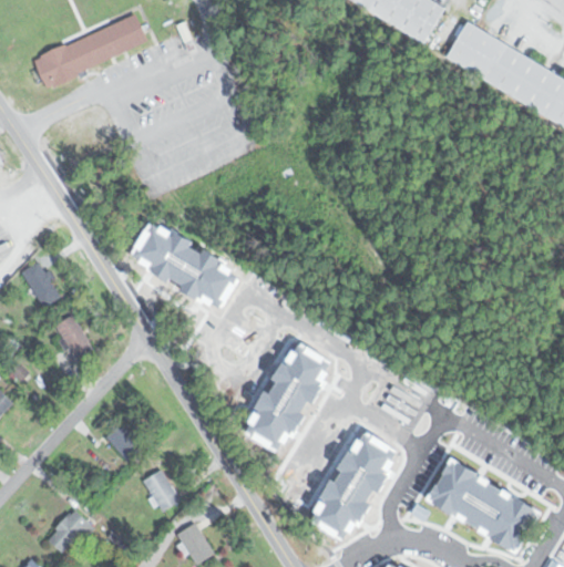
[(350,0),(424,42),(445,4),(437,0),(350,0)]
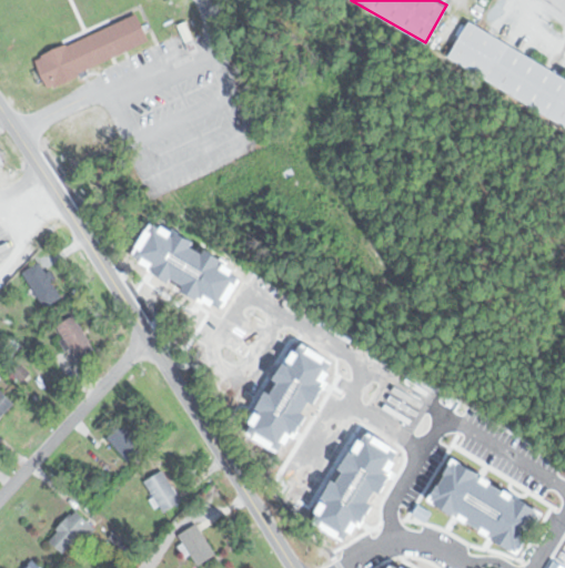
[(48,89),(148,40),(134,11),(33,60),(48,89)]
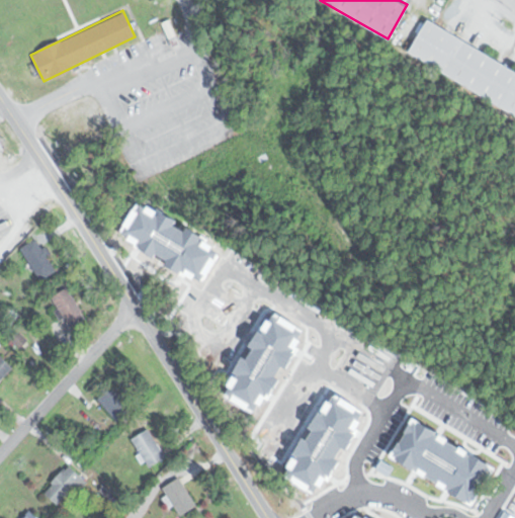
[(514,117),(514,72),(423,17),(403,51),(514,117)]
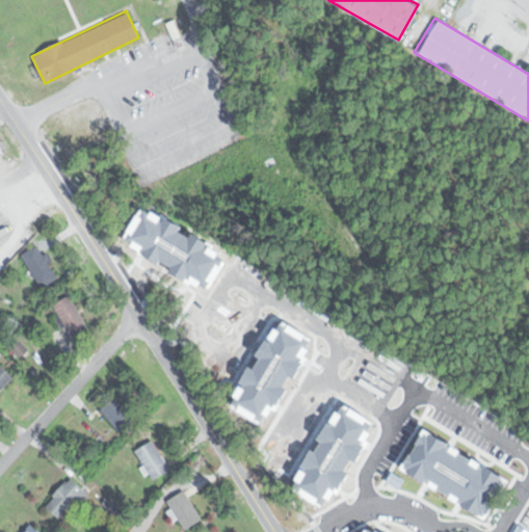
[(41,288),(58,277),(38,243),(20,254),(41,288)]
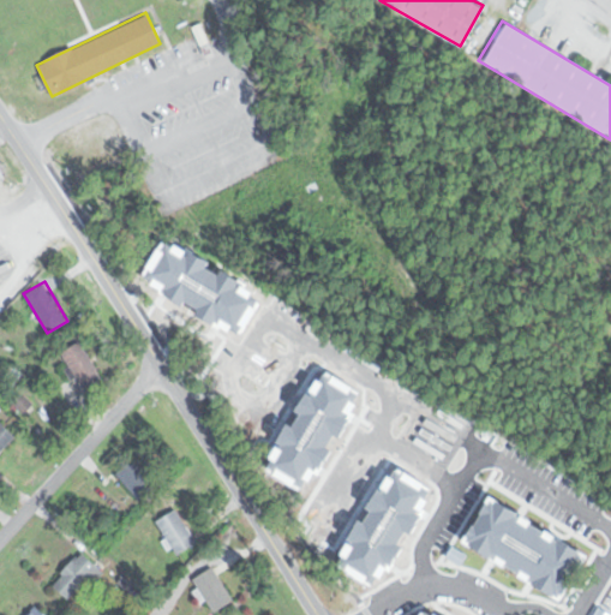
[(198,332),(240,358),(246,347),(204,322),(198,332)]
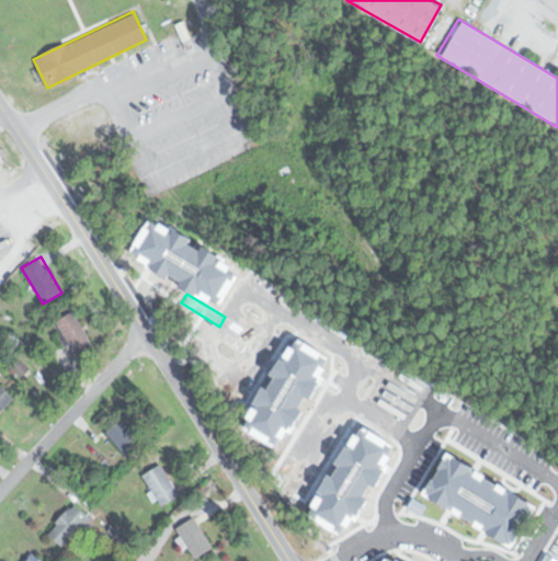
[(54,322),(77,356),(93,345),(70,311),(54,322)]
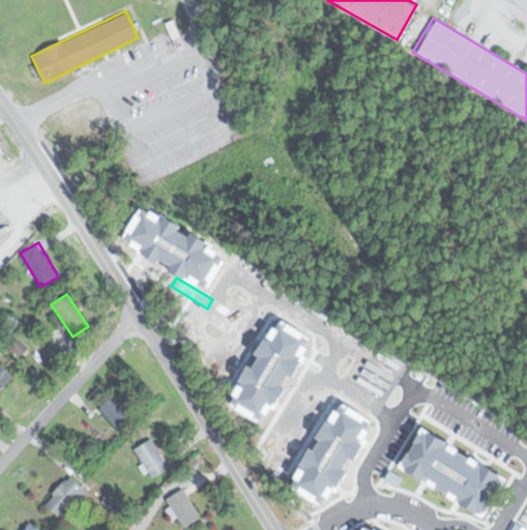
[(232,375),(272,347),(266,337),(226,366),(232,375)]
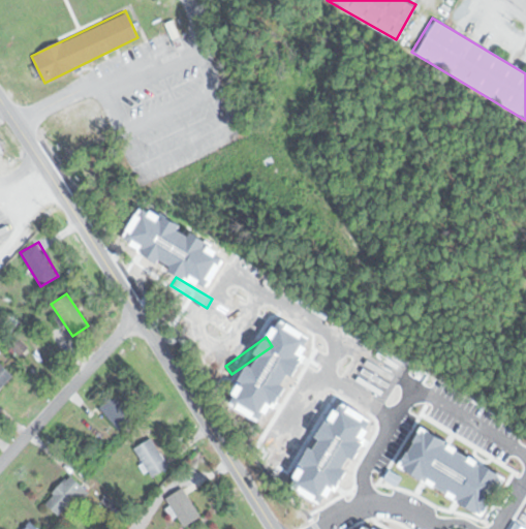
[(243,387),(248,395),(284,370),(279,363),(243,387)]
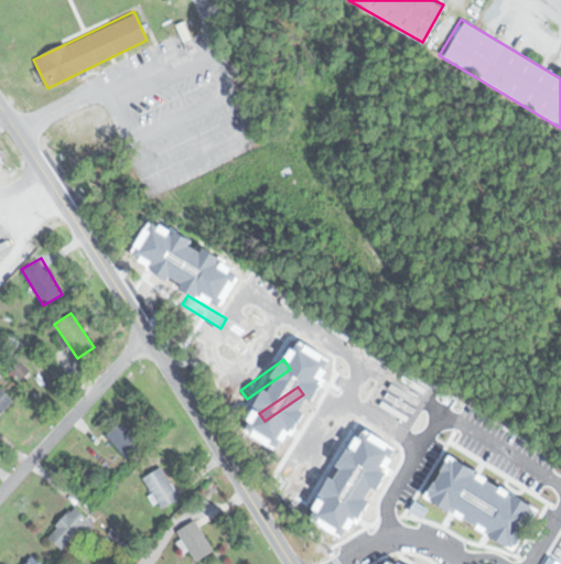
[(0,413),(12,403),(0,388),(0,413)]
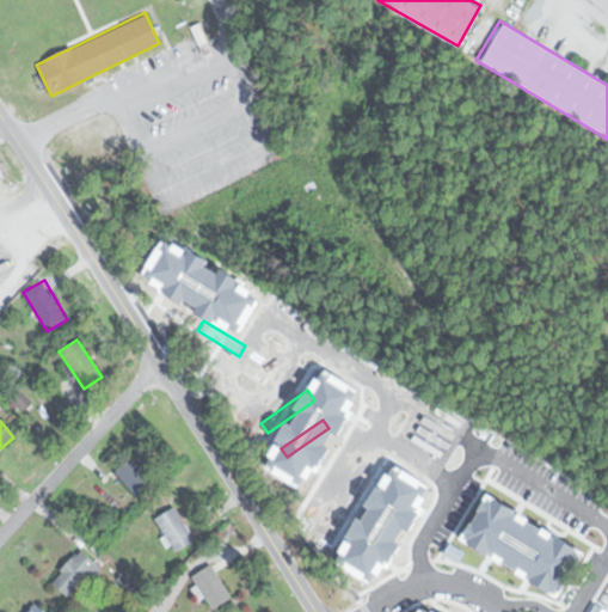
[(112,473),(137,499),(157,481),(131,454),(112,473)]
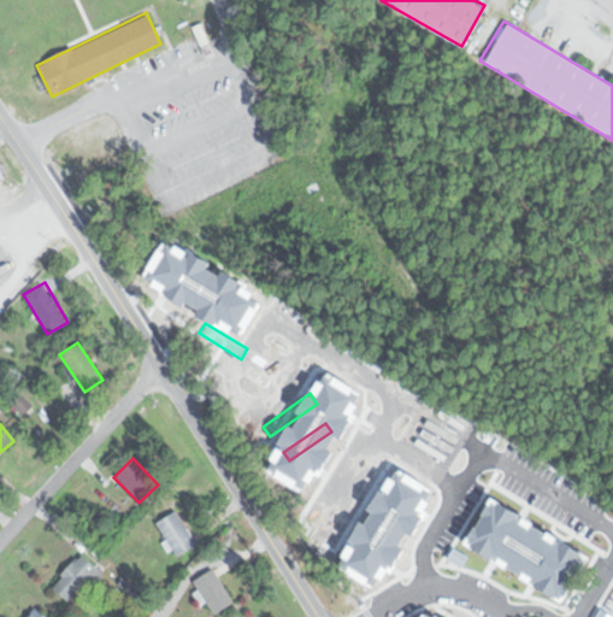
[(308,489),(314,498),(346,474),(340,466),(308,489)]
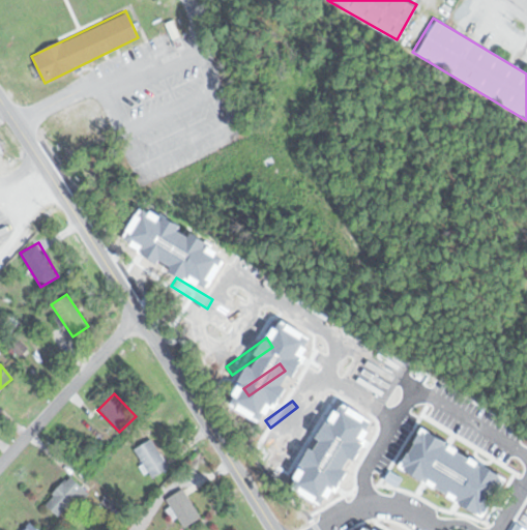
[(389,419),(427,443),(433,435),(394,411),(389,419)]
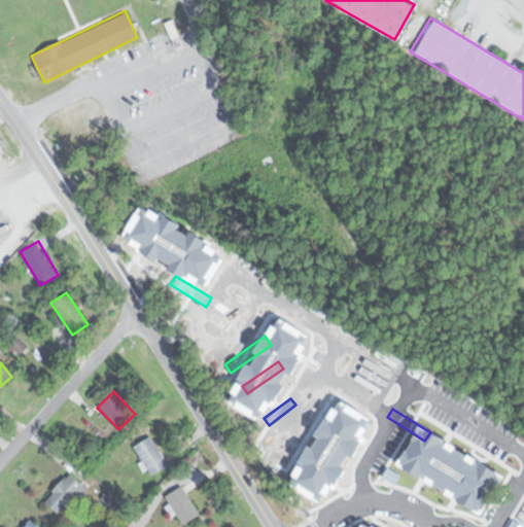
[(133,447),(150,476),(167,466),(149,436),(133,447)]
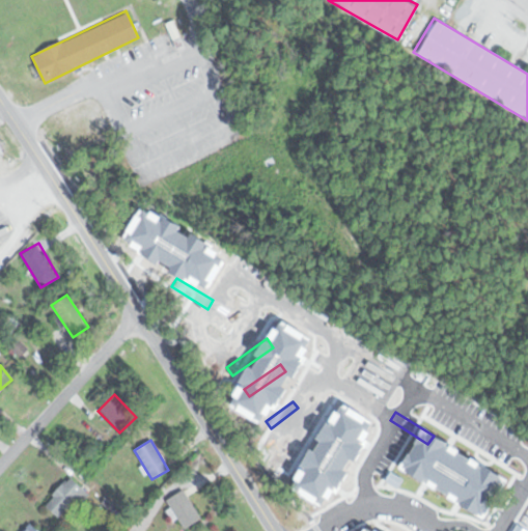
[(420,480),(425,488),(468,464),(463,455),(420,480)]
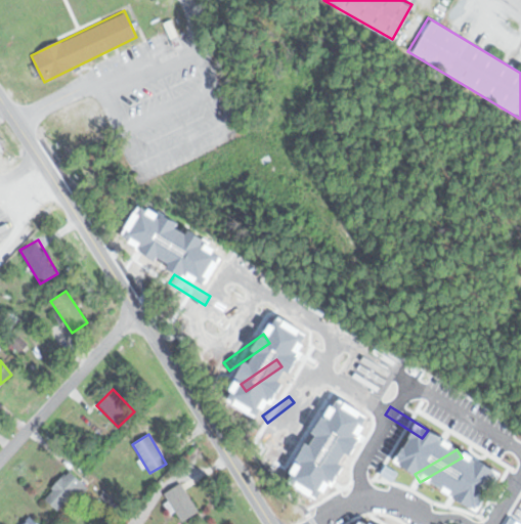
[(71,504),(86,488),(69,471),(43,497),(56,511),(67,500),(71,504)]
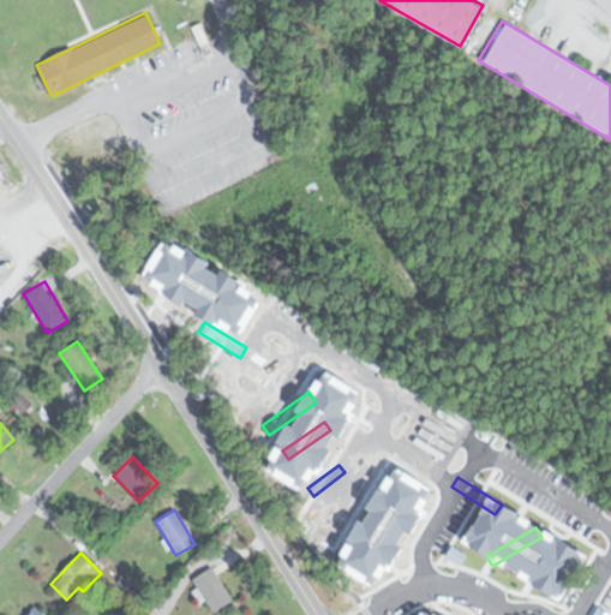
[(213,613),(232,599),(209,567),(190,580),(213,613)]
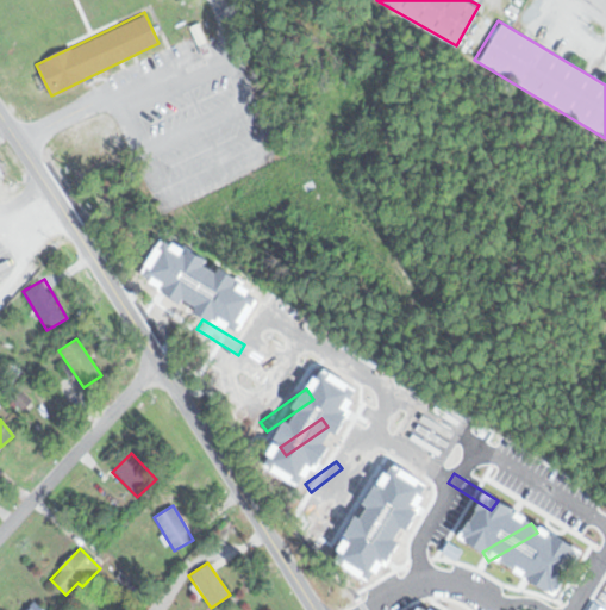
[(501,591),(507,601),(549,577),(543,567),(501,591)]
